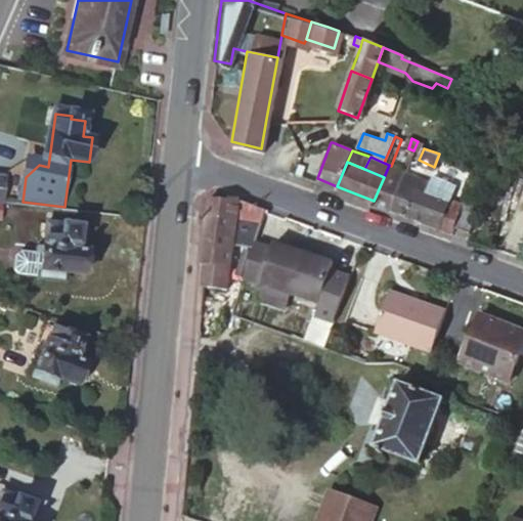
[(26,177),(39,165),(27,164),(26,177)]
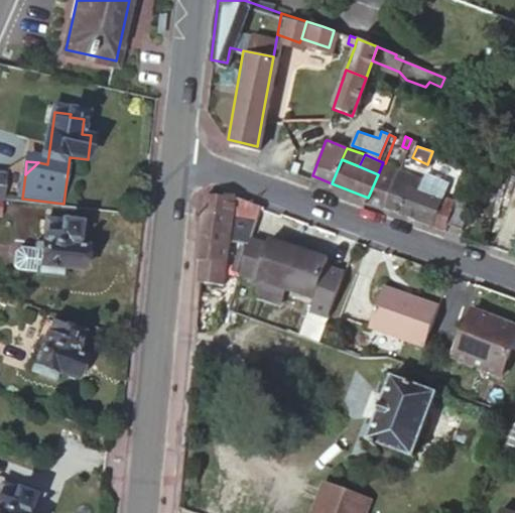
[(387,205),(402,169),(385,163),(383,162),(378,174),(368,198),(387,205)]
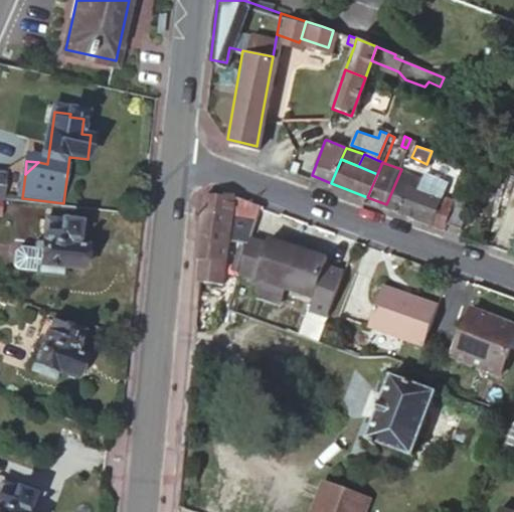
[(431,222),(442,197),(425,191),(431,180),(401,169),(386,204),(431,222)]
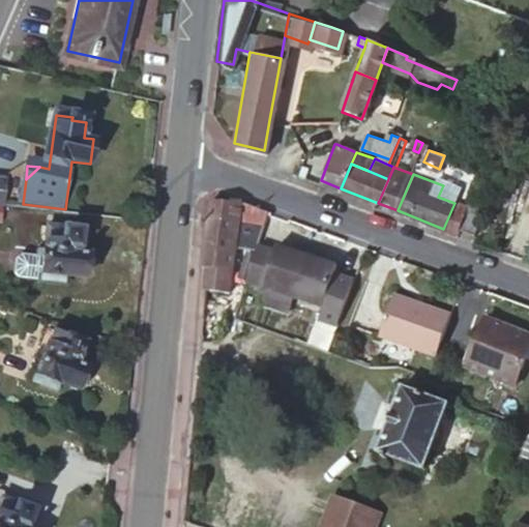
[(233,201),(209,198),(203,265),(208,266),(206,288),(231,290),(233,268),(238,225),(263,228),(268,211),(240,201),(233,201)]
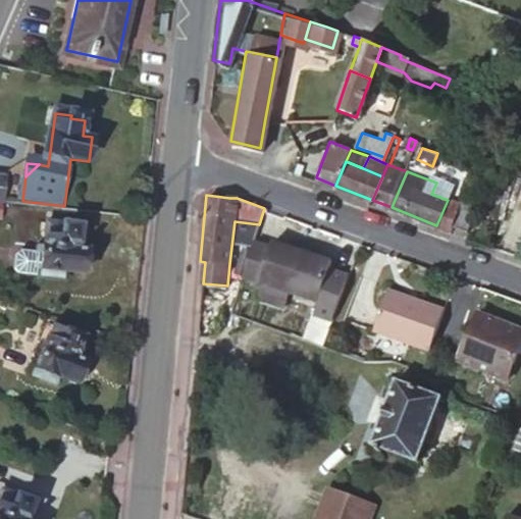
[(451,225),(459,205),(448,200),(436,225),(449,230),(451,225)]
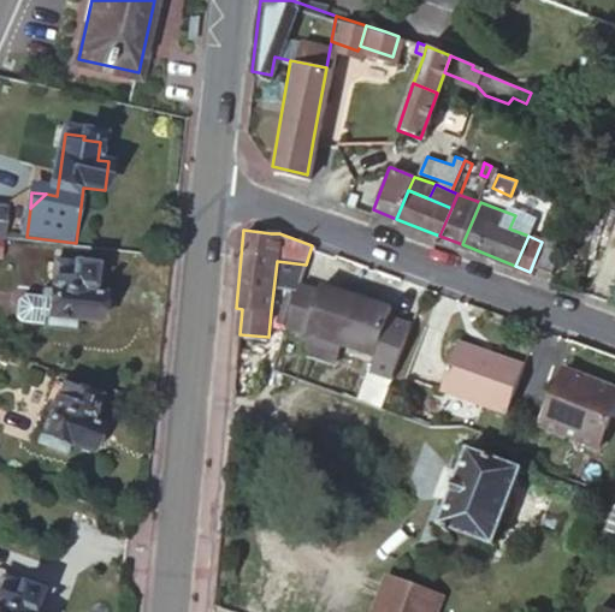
[(532,266),(549,273),(559,249),(542,242),(532,266)]
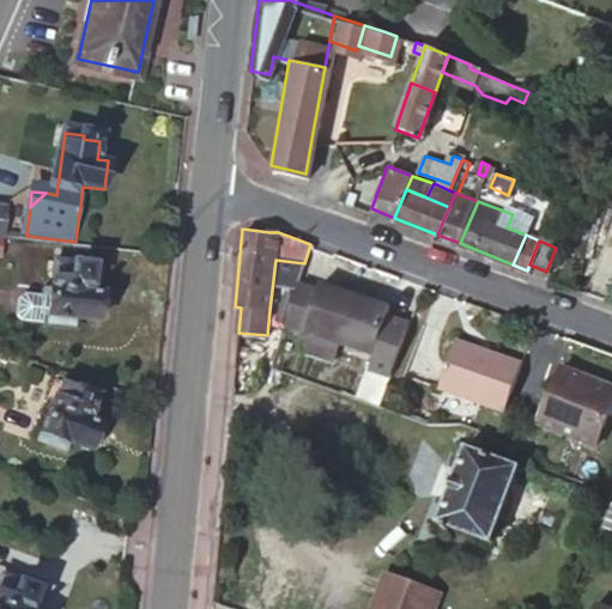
[(74,255),(53,253),(50,279),(49,287),(48,296),(40,294),(38,311),(47,312),(47,315),(74,318),(76,310),(98,311),(101,284),(91,282),(94,250),(76,249),(74,255)]
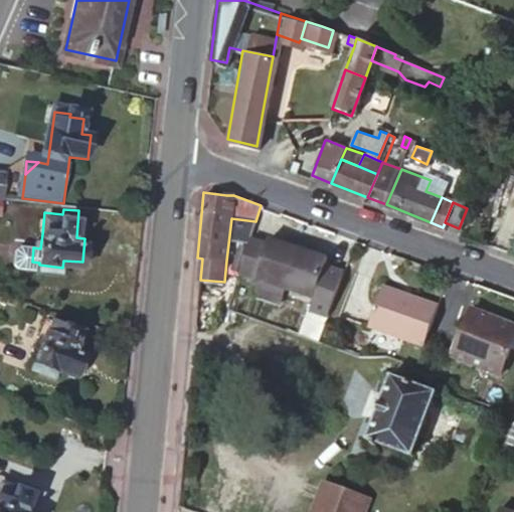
[(250,237),(239,273),(260,280),(284,288),(313,297),(325,257),(304,249),(303,254),(289,249),(290,244),(269,237),(268,242),(250,237)]
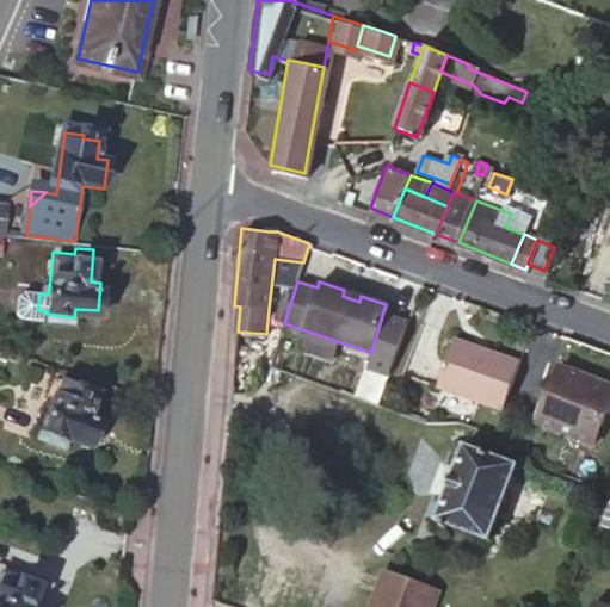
[(344,290),(343,296),(359,302),(361,296),(363,287),(347,282),(344,290)]
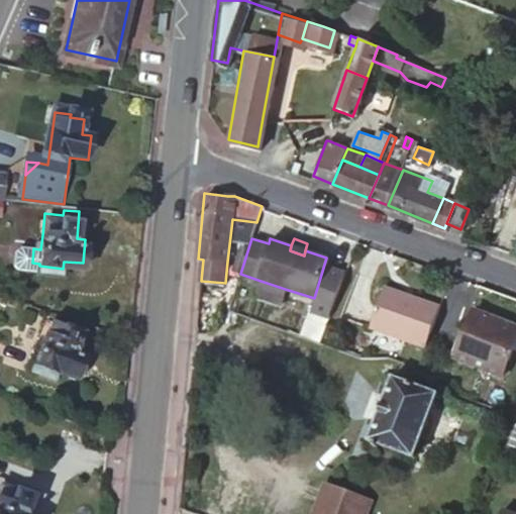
[(261,281),(255,295),(280,303),(285,289),(261,281)]
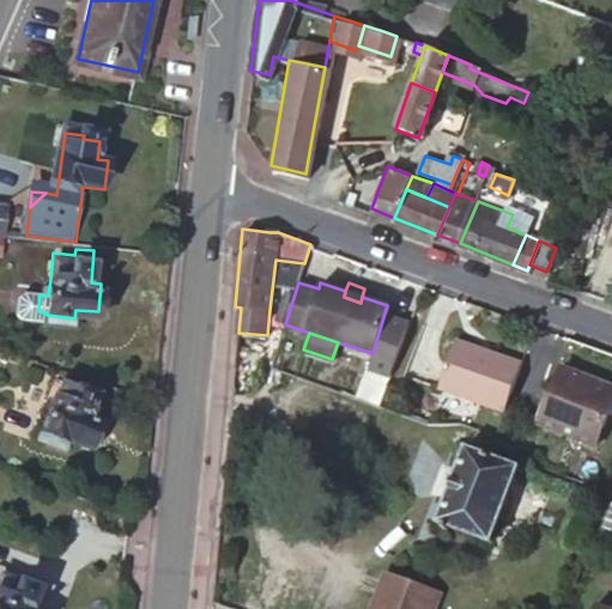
[(389,336),(382,357),(395,361),(403,341),(389,336)]
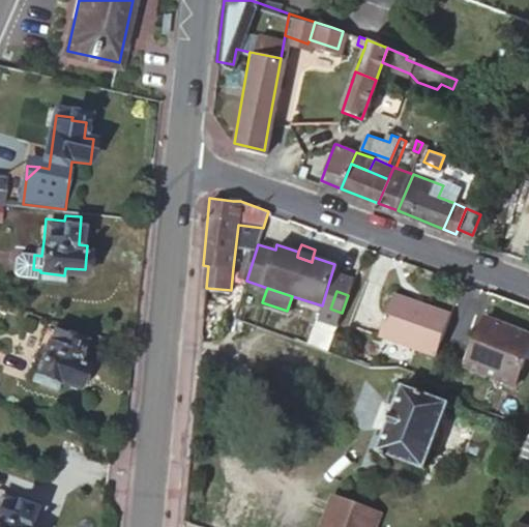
[(435,357),(450,315),(394,293),(378,337),(435,357)]
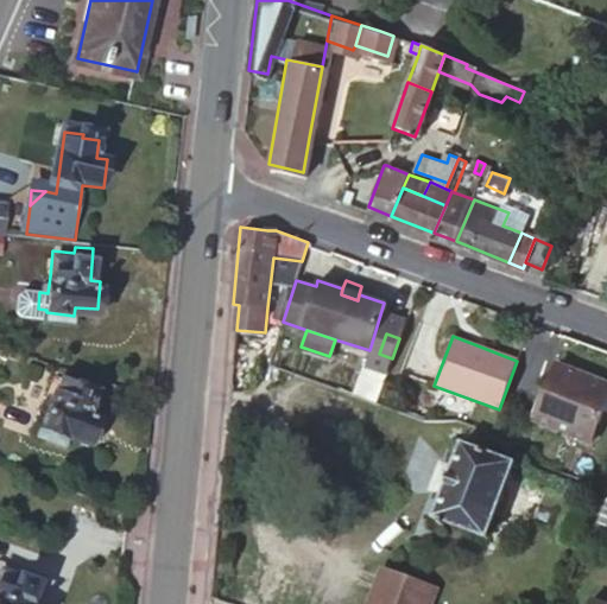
[(606,386),(556,367),(535,423),(590,444),(606,399),(606,386)]
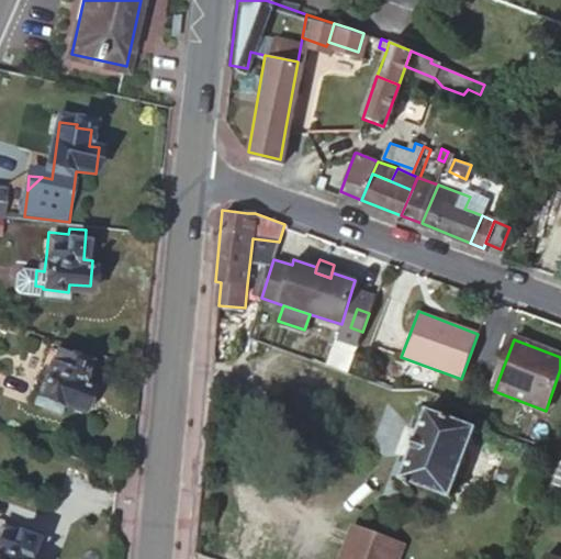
[(73,351),(56,345),(42,380),(37,379),(32,393),(37,395),(35,399),(36,403),(53,411),(59,409),(62,402),(81,410),(91,386),(79,381),(86,361),(73,356),(73,351)]
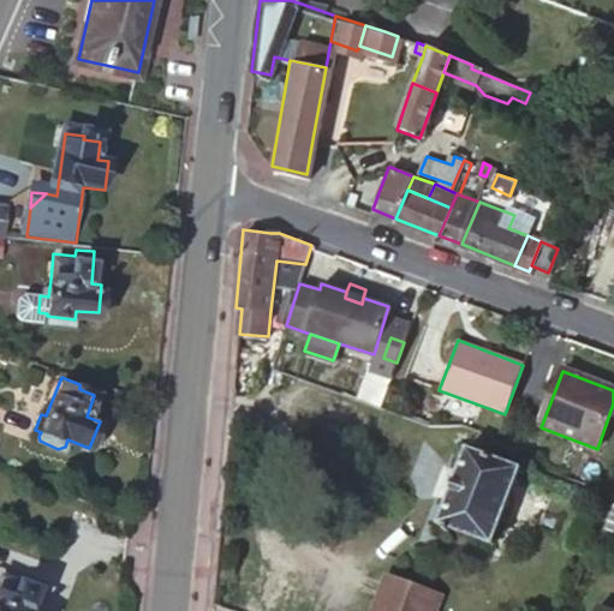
[(471,445),(439,522),(492,544),(524,467),(471,445)]
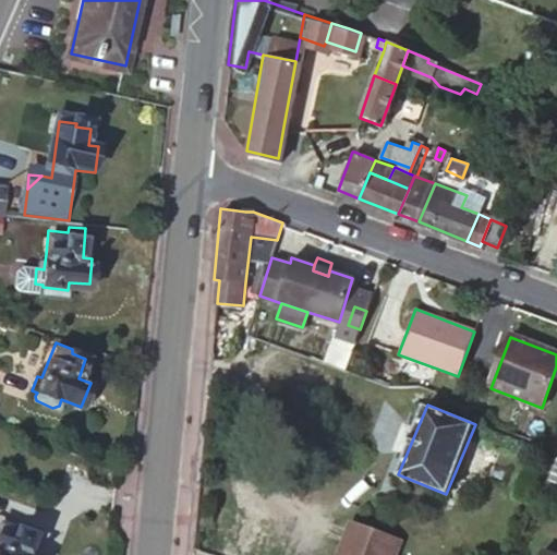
[(8,511),(0,507),(0,554),(19,554),(22,547),(11,543),(20,521),(5,517),(8,511)]
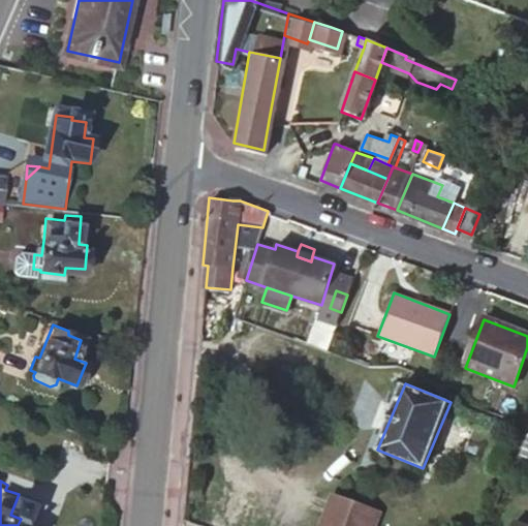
[(339,525),(349,500),(331,493),(317,525),(339,525)]
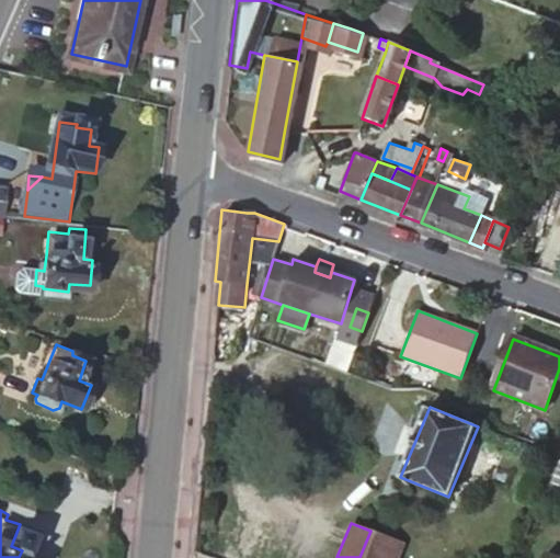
[(396,557),(402,542),(370,531),(360,557),(396,557)]
